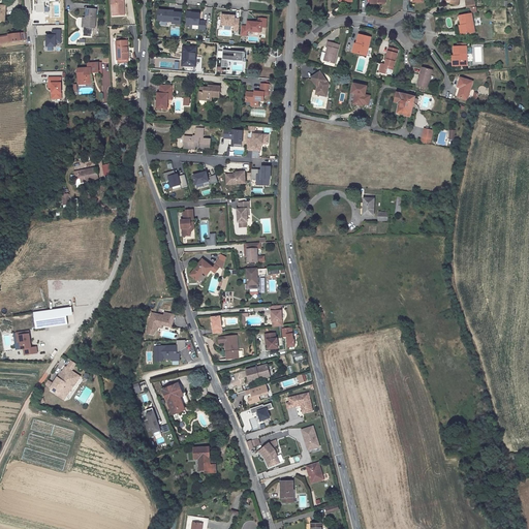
[(36,4),(36,12),(50,12),(50,7),(44,7),(44,2),(50,2),(49,0),(37,0),(37,4),(36,4)]
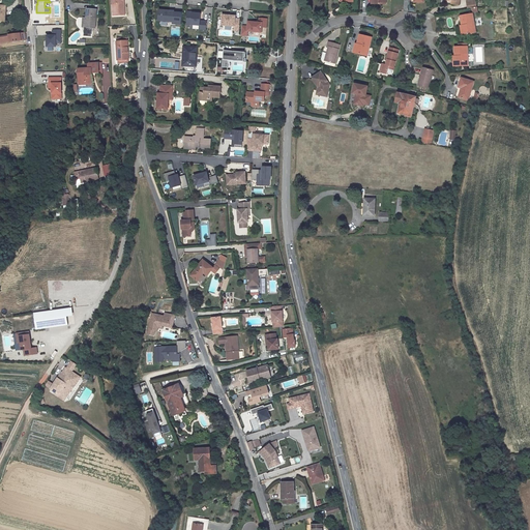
[(112,0),(113,13),(124,13),(124,2),(121,2),(121,0),(112,0)]
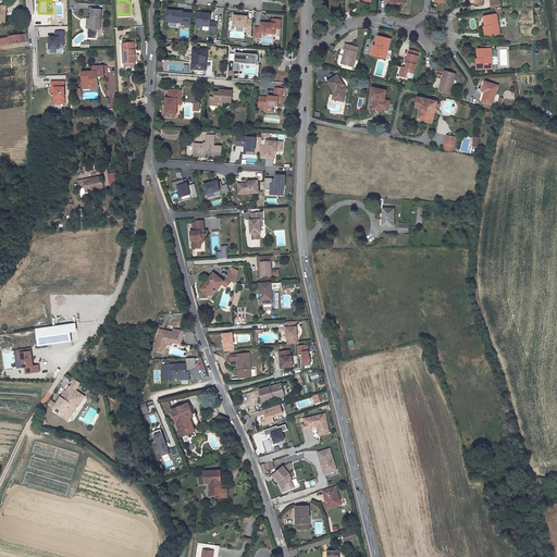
[(101,10),(89,8),(89,17),(90,17),(89,29),(100,29),(101,10)]
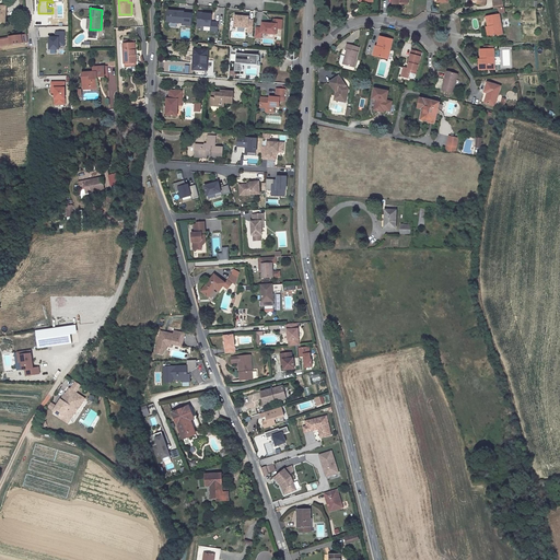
[(184,24),(185,13),(170,11),(168,23),(184,24)]
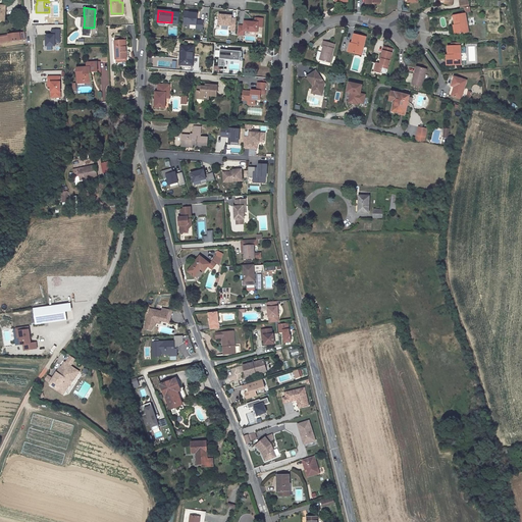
[(466,32),(463,12),(453,14),(454,23),(456,23),(457,33),(466,32)]
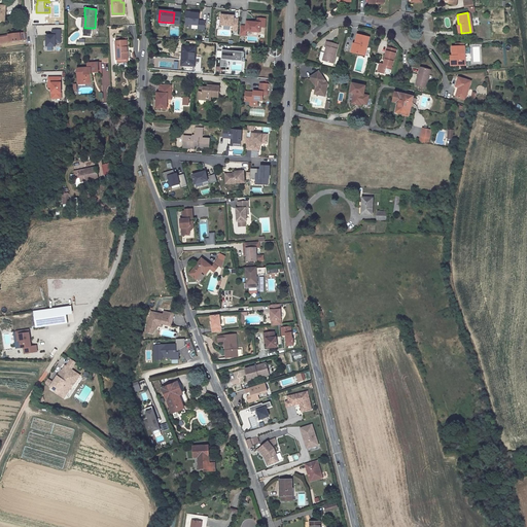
[(199,23),(199,14),(187,13),(186,26),(197,26),(197,30),(205,30),(206,24),(199,23)]
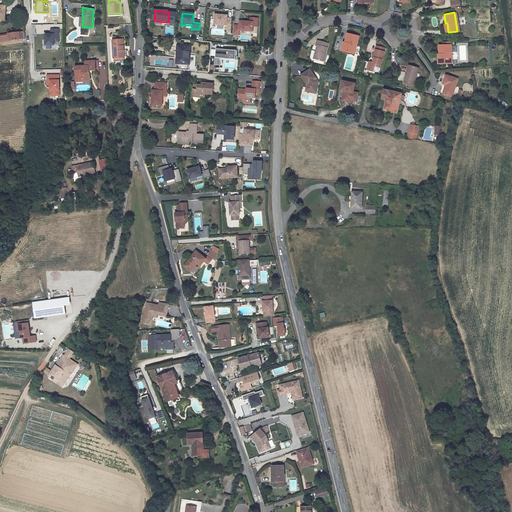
[(231,31),(232,20),(228,20),(228,17),(214,17),(214,27),(227,28),(227,31),(231,31)]
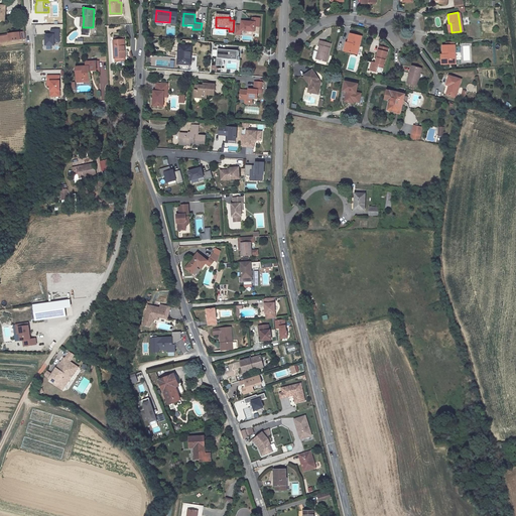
[(242,25),(237,24),(236,34),(244,35),(244,31),(256,32),(256,25),(261,26),(262,18),(254,17),(254,22),(242,21),(242,25)]
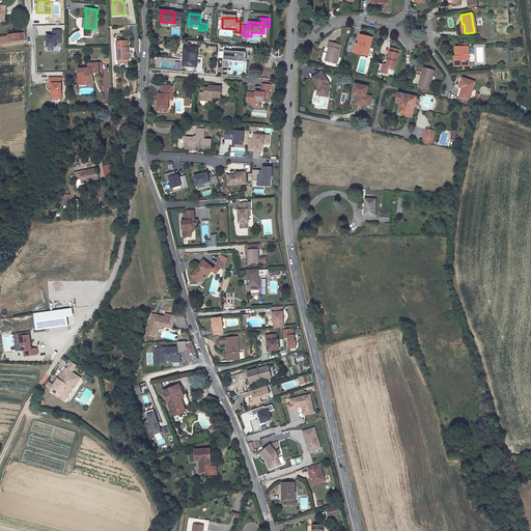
[(171,36),(180,36),(179,26),(171,26),(171,36)]
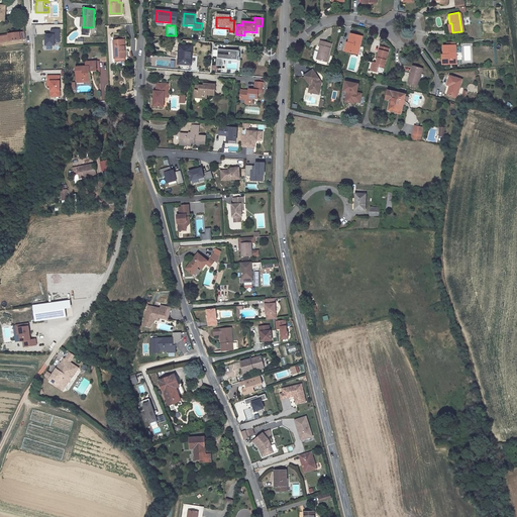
[(45,33),(45,46),(56,46),(55,43),(60,42),(60,28),(52,29),(52,33),(45,33)]
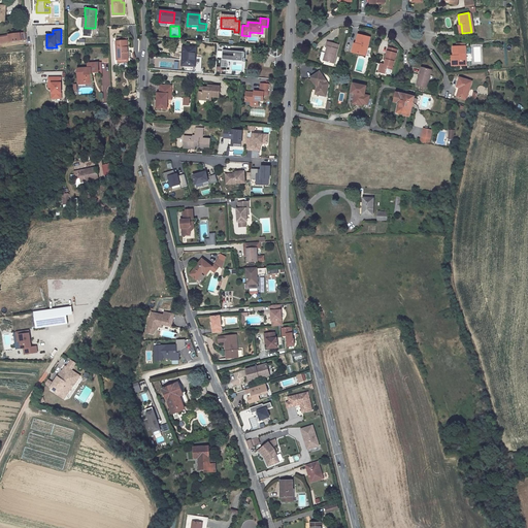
[(20,33),(8,34),(9,42),(21,40),(20,33)]
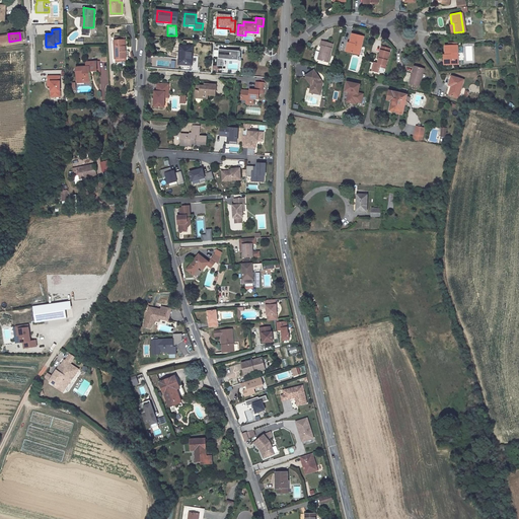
[(358,56),(363,38),(352,34),(349,44),(351,45),(349,53),(358,56)]
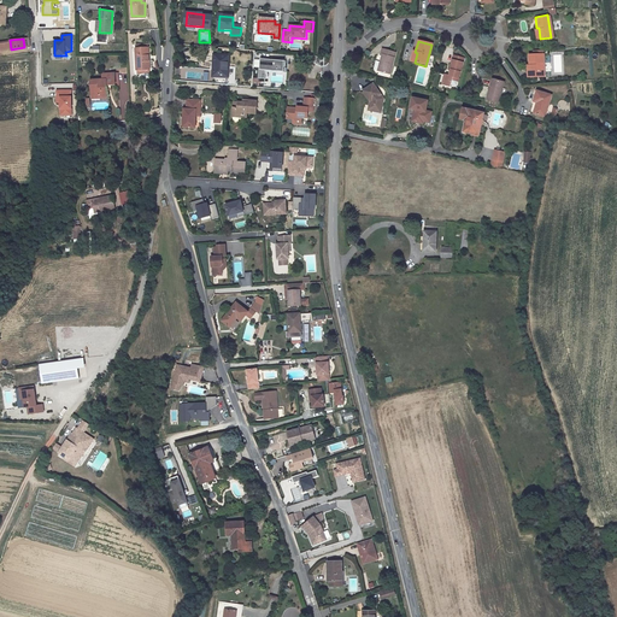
[(150,47),(136,48),(137,70),(151,69),(150,47)]
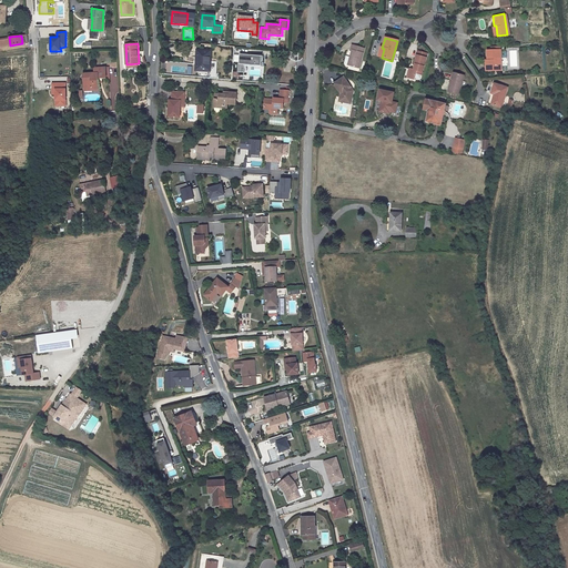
[(358,68),(364,48),(352,44),(351,49),(352,49),(347,64),(358,68)]
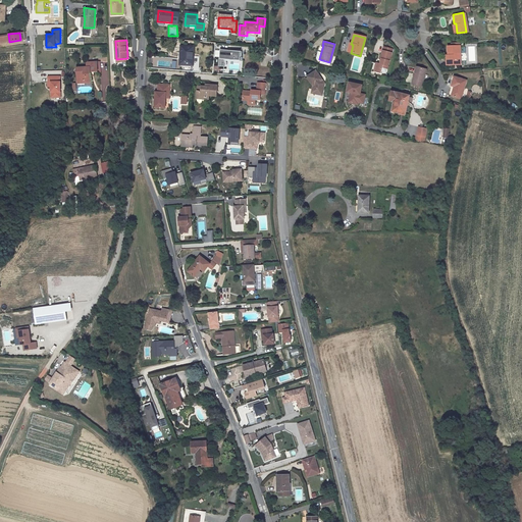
[(458,41),(452,42),(452,45),(450,45),(447,45),(447,54),(449,53),(450,63),(460,63),(458,41)]
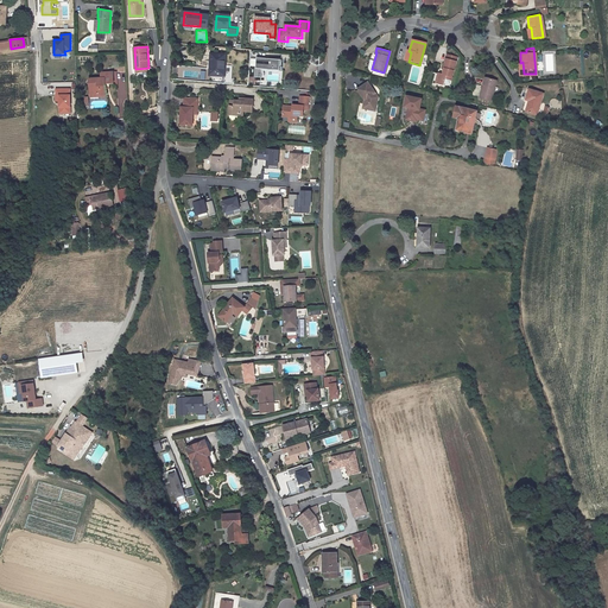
[(229,56),(214,55),(213,67),(215,67),(214,76),(226,77),(227,68),(228,68),(229,56)]
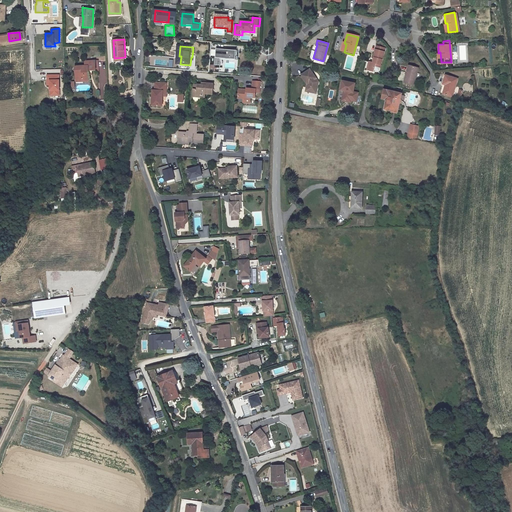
[(373,57),(371,63),(369,63),(366,70),(373,72),(373,69),(374,66),(378,67),(382,52),(383,48),(375,46),(372,57),(373,57)]
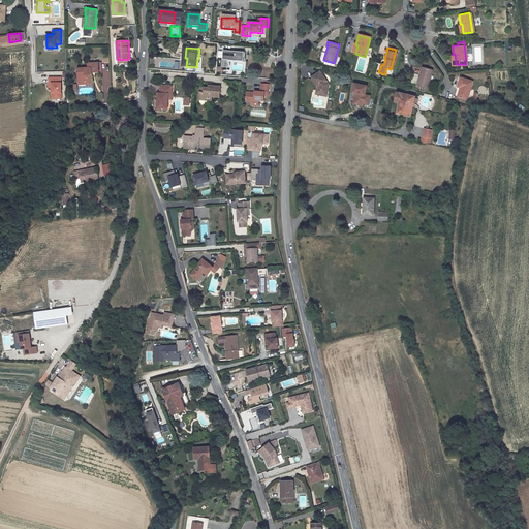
[(245,53),(224,50),(222,67),(227,67),(228,60),(244,62),(245,53)]
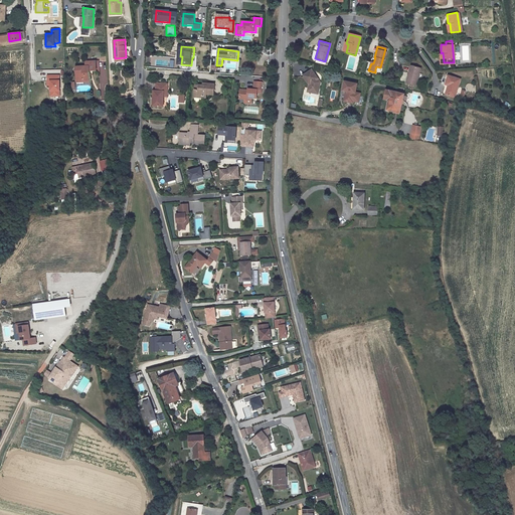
[(90,71),(94,71),(100,70),(99,60),(86,61),(86,66),(75,67),(76,79),(83,79),(84,80),(91,79),(90,74),(90,71)]
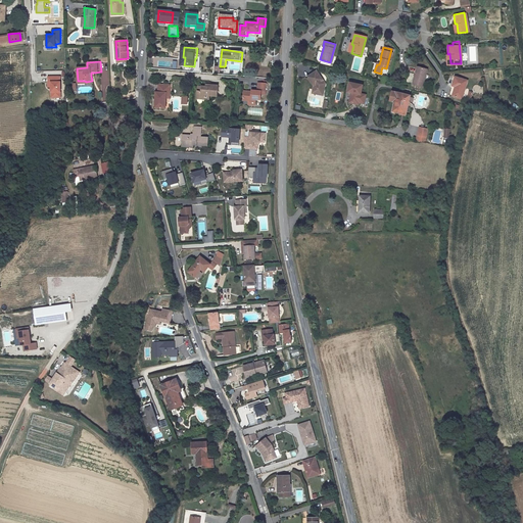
[(419,87),(424,68),(415,66),(413,74),(412,74),(409,84),(419,87)]
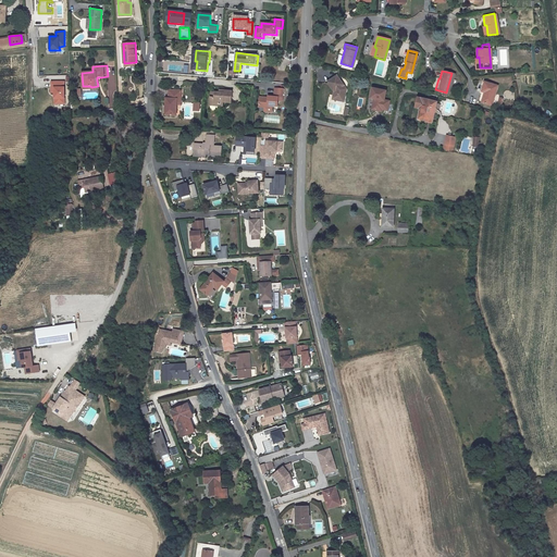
[(335,75),(325,81),(332,90),(331,94),(334,95),(333,99),(342,101),(344,88),(342,88),(341,85),(342,85),(335,75)]
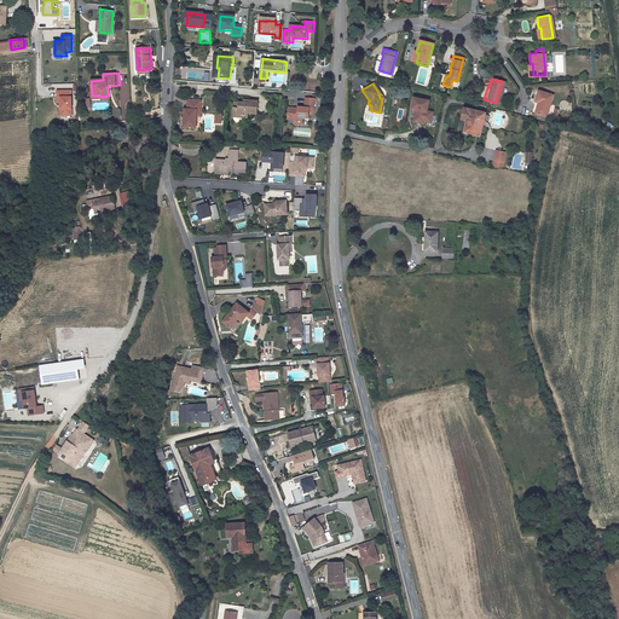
[(71,115),(71,90),(57,91),(57,103),(61,103),(61,115),(71,115)]
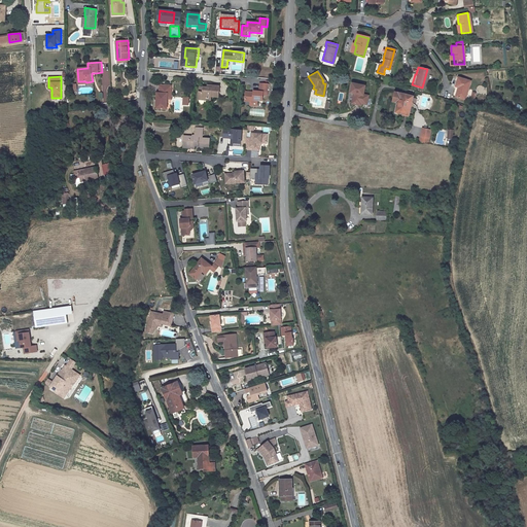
[(454,86),(452,93),(452,95),(452,96),(462,98),(467,80),(454,77),(452,85),(454,86)]
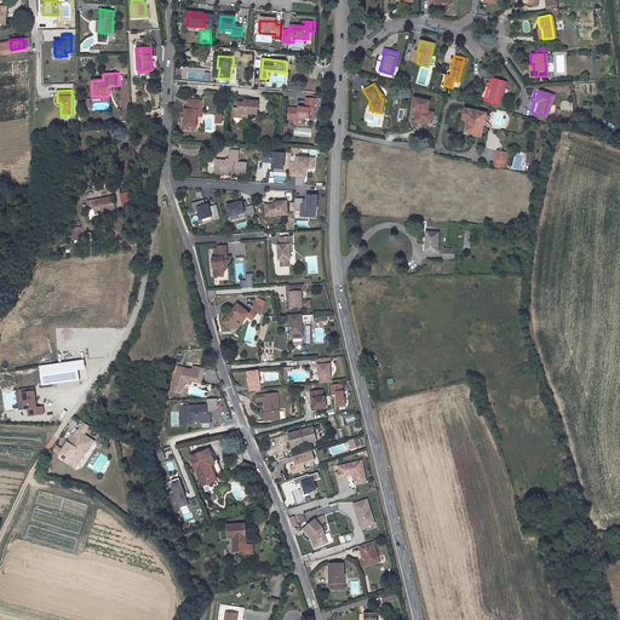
[(187,108),(185,126),(197,127),(199,114),(199,109),(204,109),(205,98),(190,97),(190,108),(187,108)]
